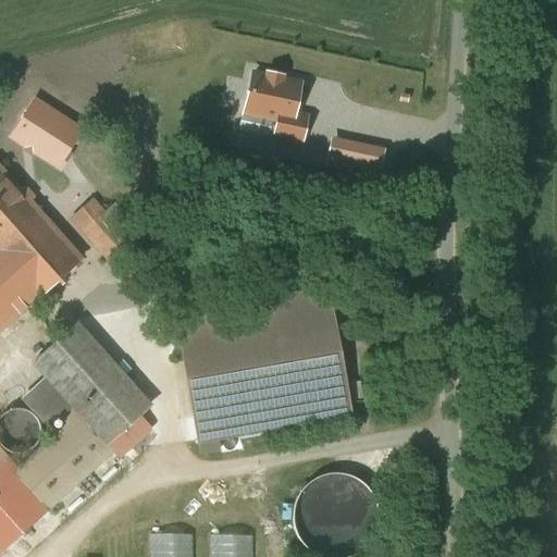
[(0,243),(36,210),(0,169),(0,243)]
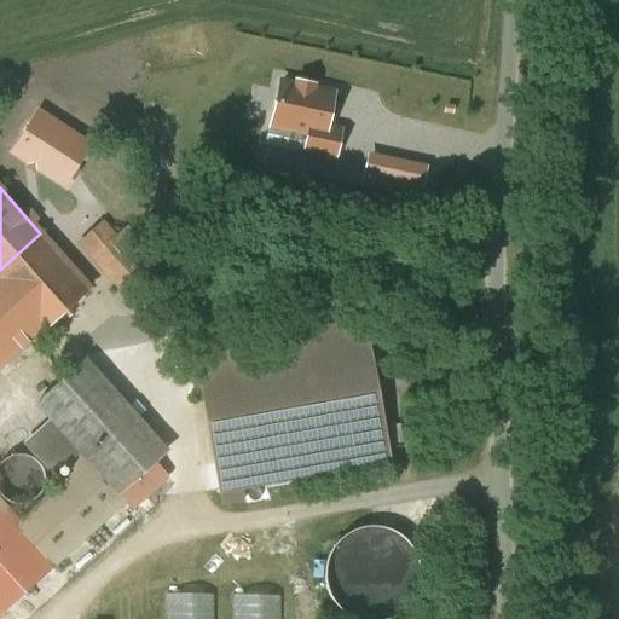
[(158,266),(126,230),(115,239),(148,275),(158,266)]
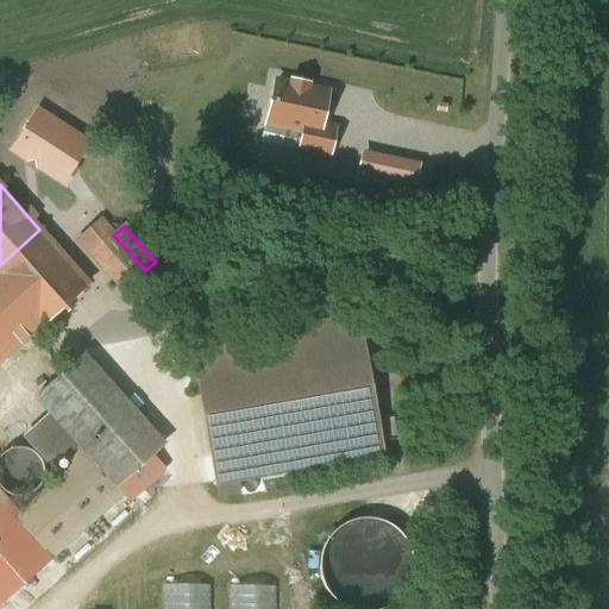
[(0,360),(87,283),(39,230),(0,265),(0,360)]
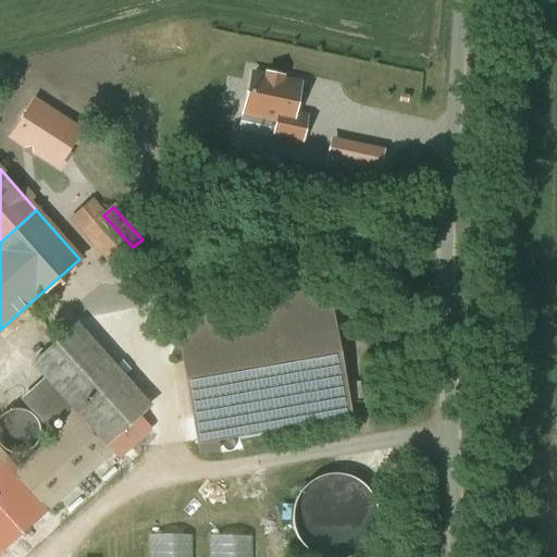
[(133,247),(103,215),(84,233),(119,272),(138,255),(133,247)]
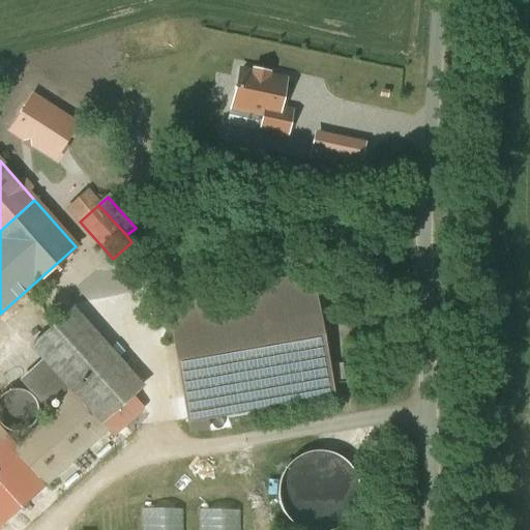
[(311,277),(167,303),(174,343),(175,343),(188,420),(332,394),(323,342),(322,342),(311,277)]
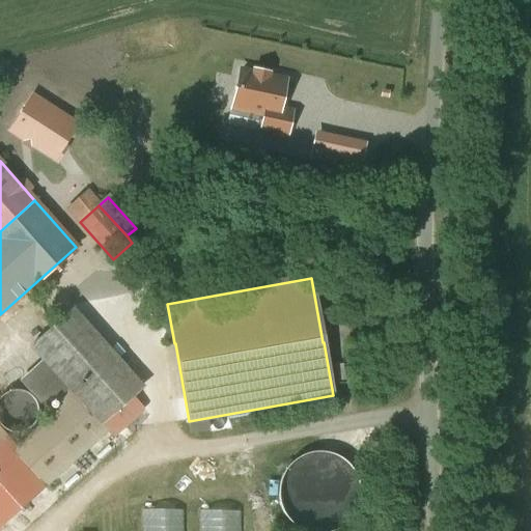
[(133,397),(62,318),(31,346),(70,389),(102,425),(133,397)]
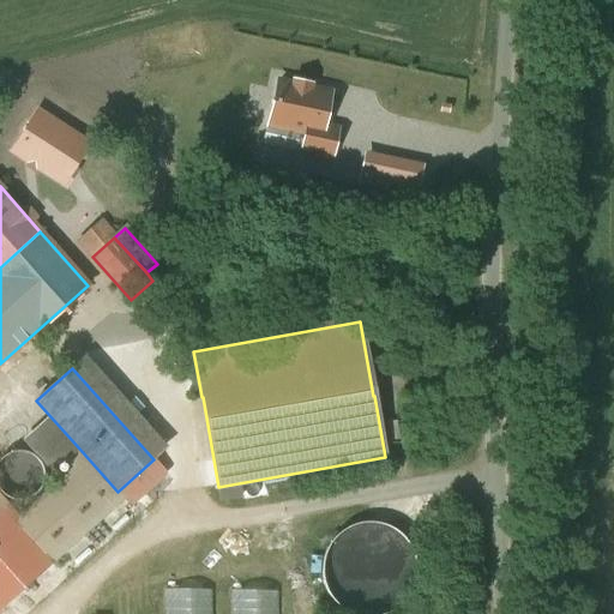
[(118,492),(80,450),(68,461),(76,469),(17,522),(52,560),(122,497),(130,505),(166,473),(154,459),(118,492)]
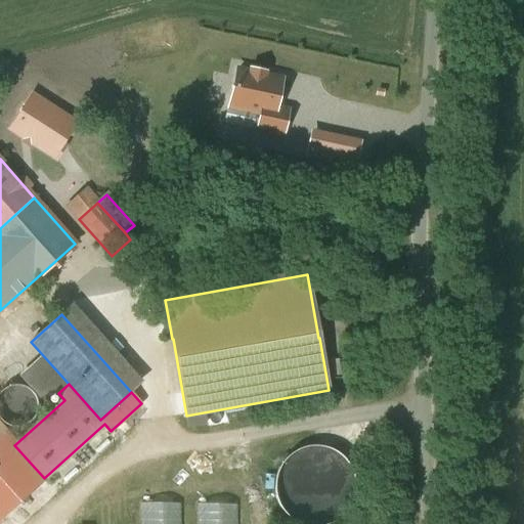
[(36,415),(38,406),(36,398),(31,391),(25,387),(16,385),(8,387),(1,392),(0,393),(0,419),(2,422),(8,426),(16,428),(25,426),(32,421),(36,415)]
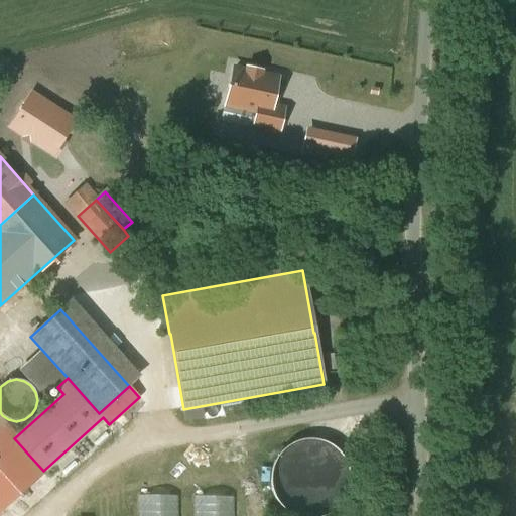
[(287,515),(348,508),(340,441),(280,447),(287,515)]
